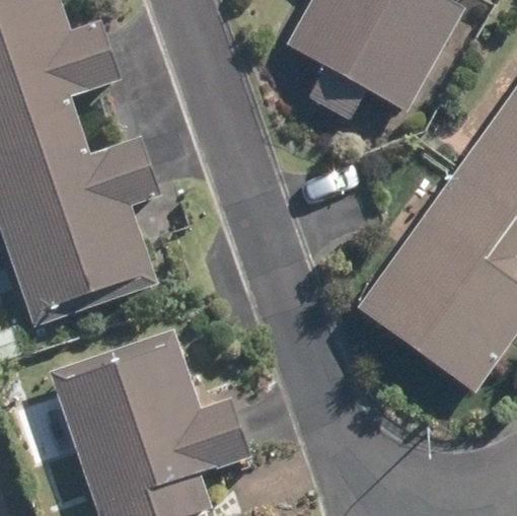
[(0,0),(0,147),(79,120),(71,97),(120,80),(98,21),(68,31),(57,0),(0,0)]
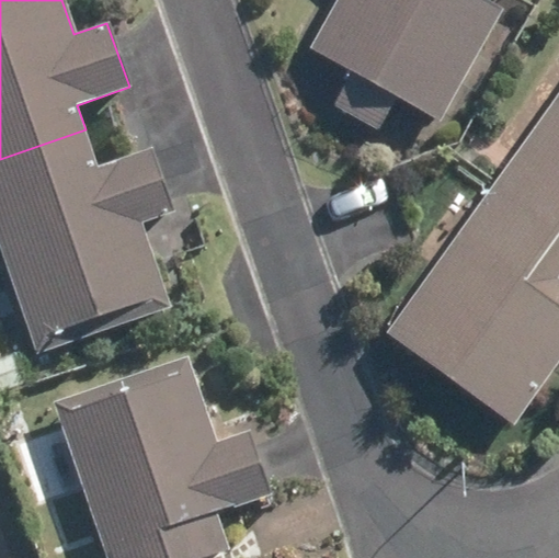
[(340,0),(311,50),(349,72),(333,103),(375,128),(396,91),(440,117),(502,10),(485,0),(340,0)]
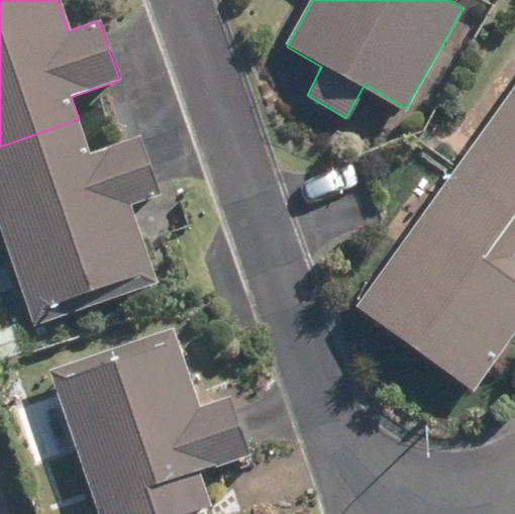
[(499,115),(460,167),(514,206),(514,52),(479,99),(499,115)]
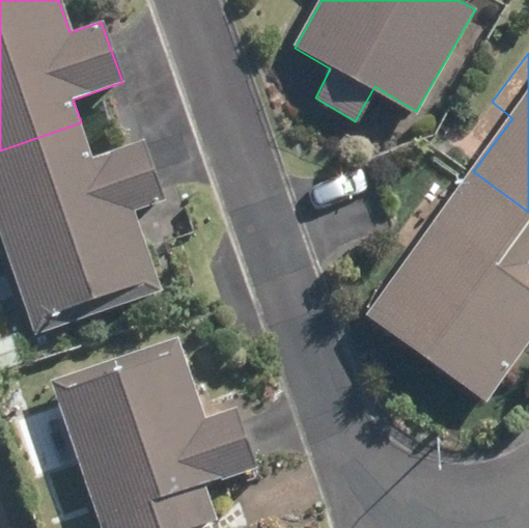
[(131,213),(165,200),(143,139),(92,157),(81,122),(0,150),(0,234),(34,333),(158,289),(131,213)]
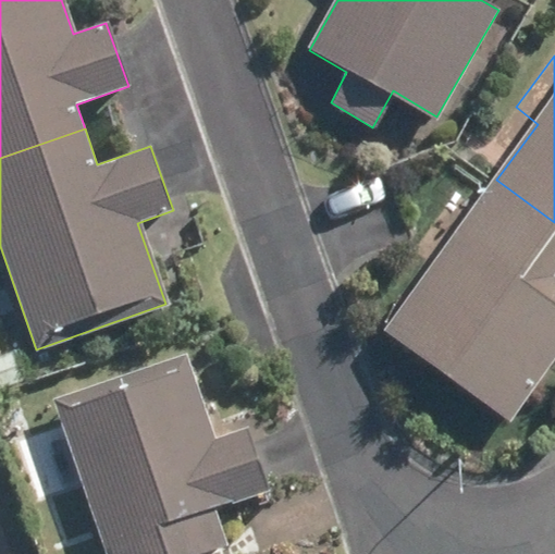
[(554,274),(553,273),(554,271),(554,222),(496,180),(386,329),(510,421),(554,360),(554,274)]
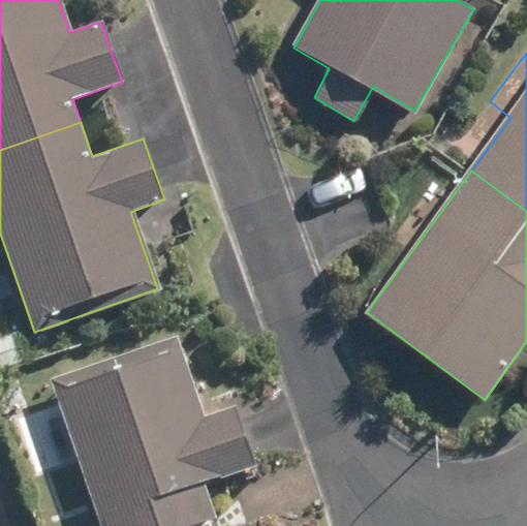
[(12,335),(0,338),(0,367),(21,360),(12,335)]
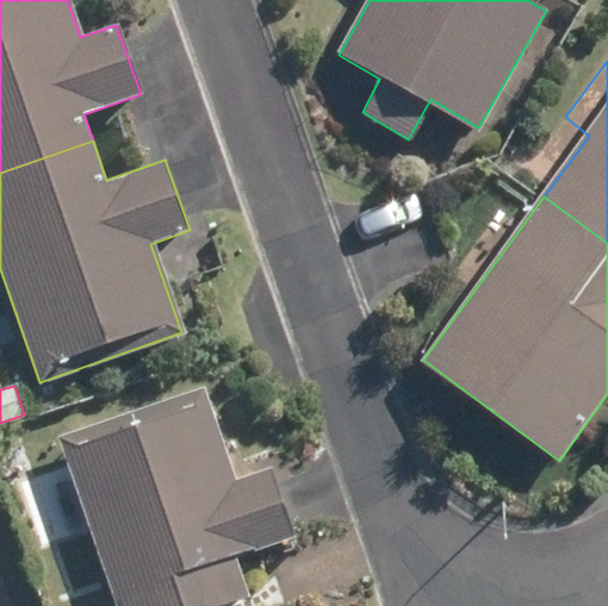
[(204,387),(56,438),(113,605),(204,605),(248,591),(236,555),(291,537),(267,468),(235,480),(204,387)]
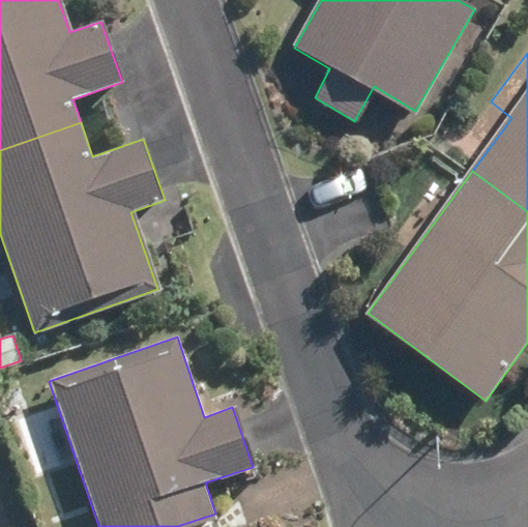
All buildings are outlined.
